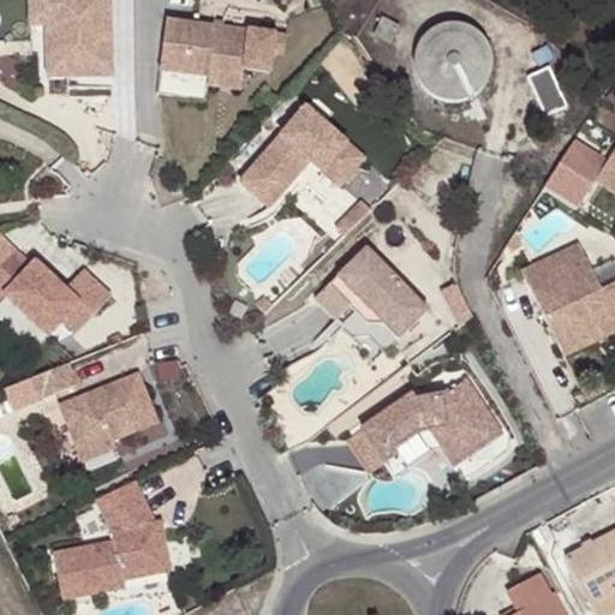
[(46,33),(43,0),(27,0),(29,58),(65,58),(65,67),(76,67),(75,33),(46,33)]
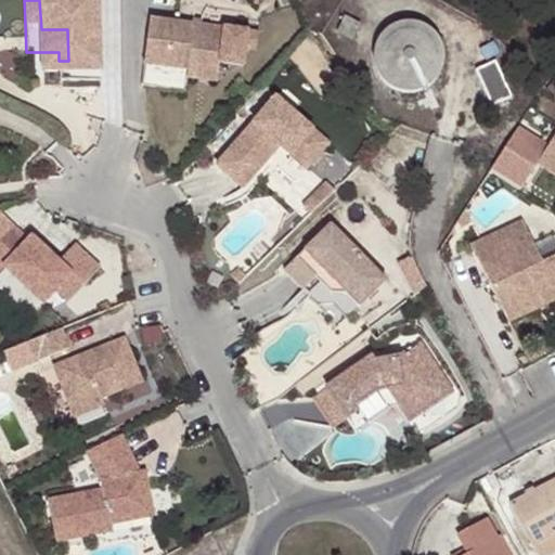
[(39,0),(41,29),(67,29),(68,61),(100,61),(98,0),(39,0)]
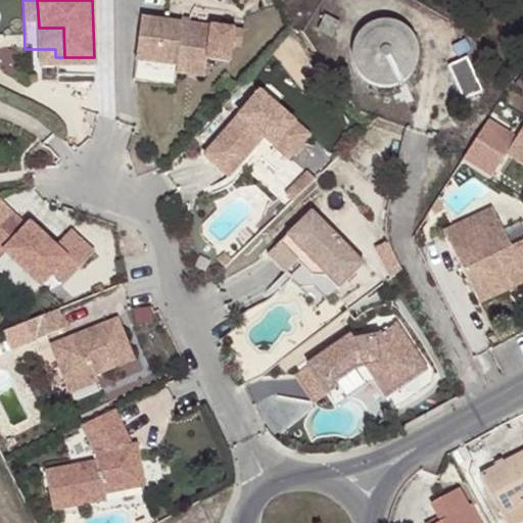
[(210,20),(142,9),(135,52),(178,59),(178,54),(205,58),(205,53),(210,20)]
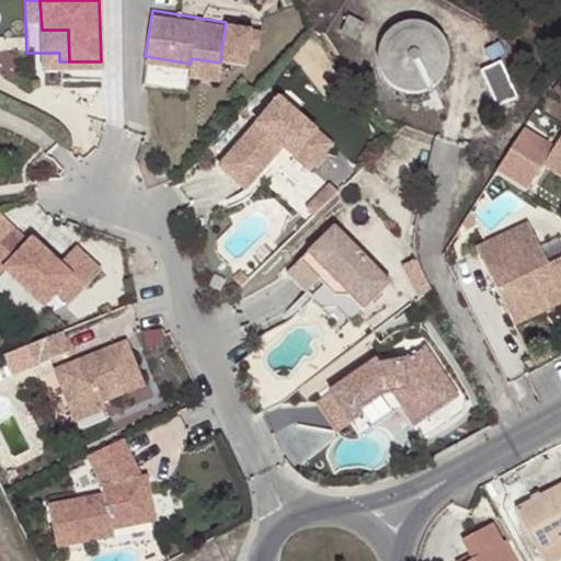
[(405,90),(418,91),(428,88),(438,80),(445,70),(448,59),(448,47),(444,35),(435,26),(425,21),(413,18),(401,20),(390,25),(382,34),(377,45),(376,57),(378,68),(385,79),(393,87),(405,90)]
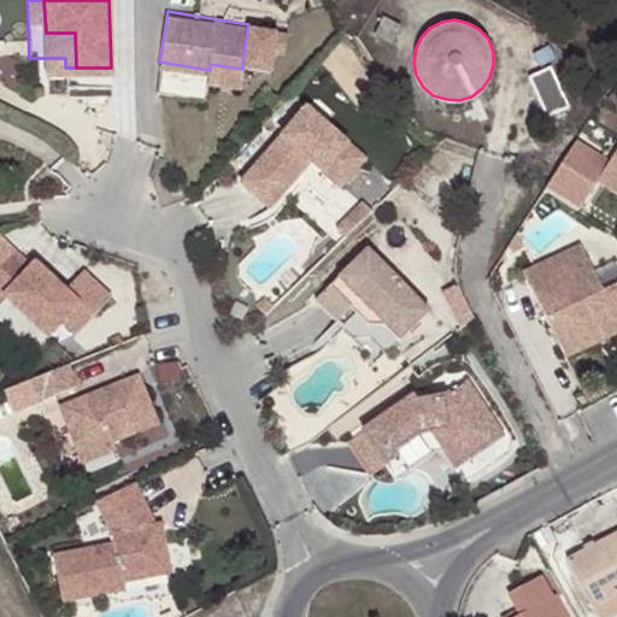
[(287,30),(248,24),(242,63),(269,66),(272,47),(283,50),(287,30)]
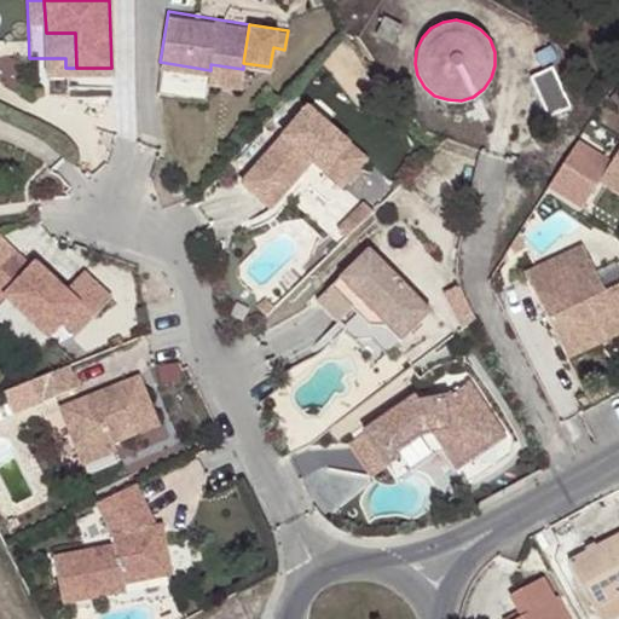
[(210,70),(160,62),(156,86),(203,93),(208,79),(210,70)]
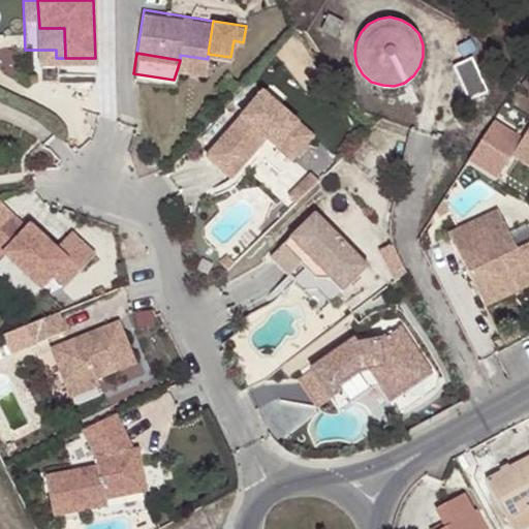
[(208,59),(180,55),(180,60),(178,67),(206,71),(208,59)]
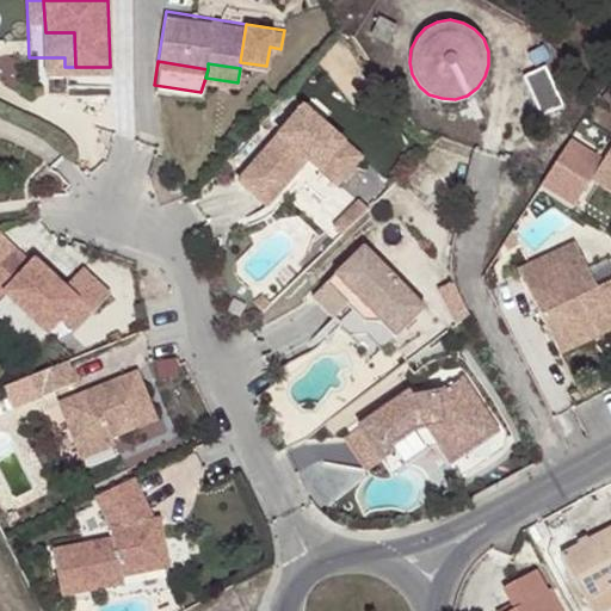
[(538,115),(560,104),(545,67),(524,75),(538,115)]
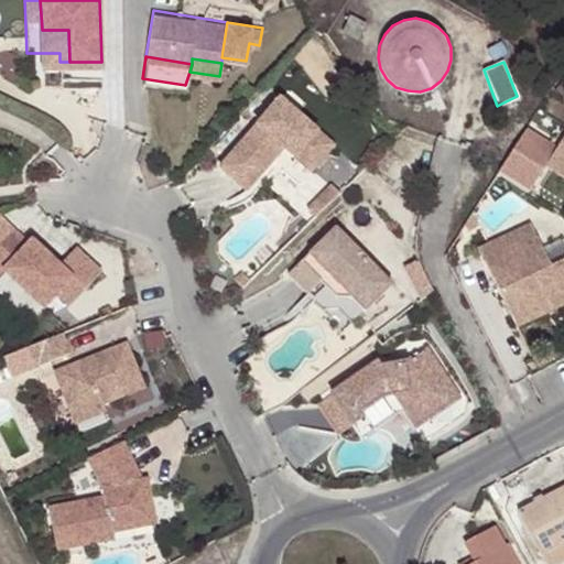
[(271,94),(215,164),(241,186),(277,142),(305,164),(326,138),(271,94)]
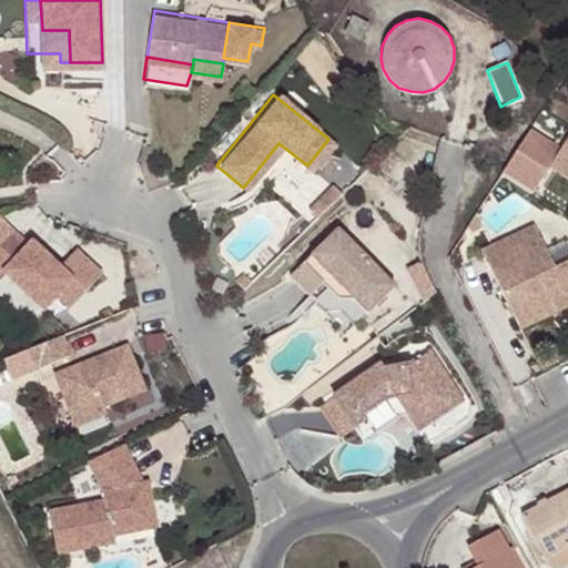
[(567,122),(545,156),(567,173),(567,122)]
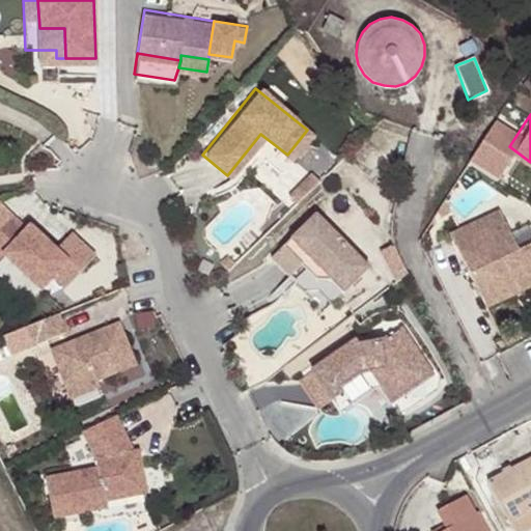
[(282,189),(290,196),(313,172),(305,165),(282,189)]
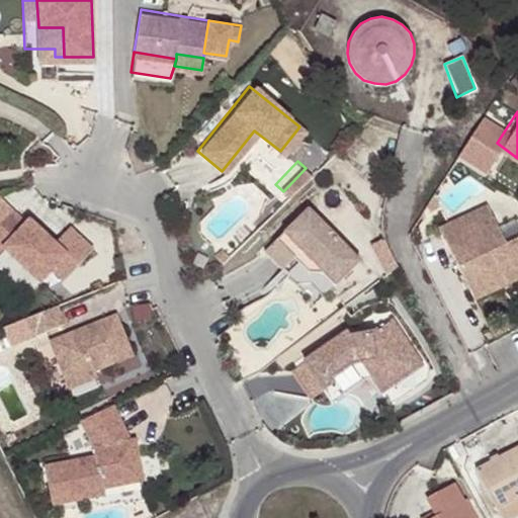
[(440,202),(432,191),(426,202),(431,208),(440,202)]
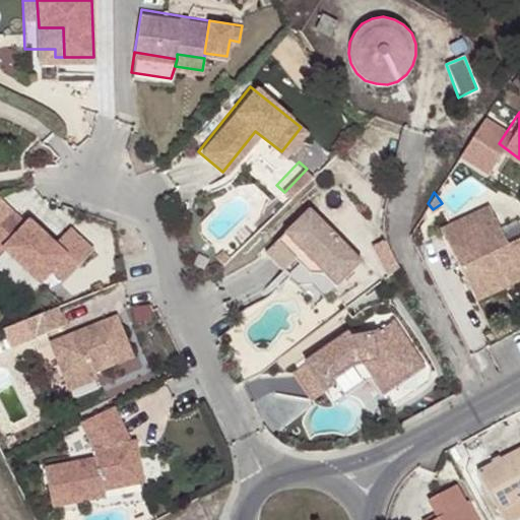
[(14,201),(0,214),(0,245),(5,240),(42,275),(54,263),(69,248),(57,237),(31,212),(28,215),(14,201)]
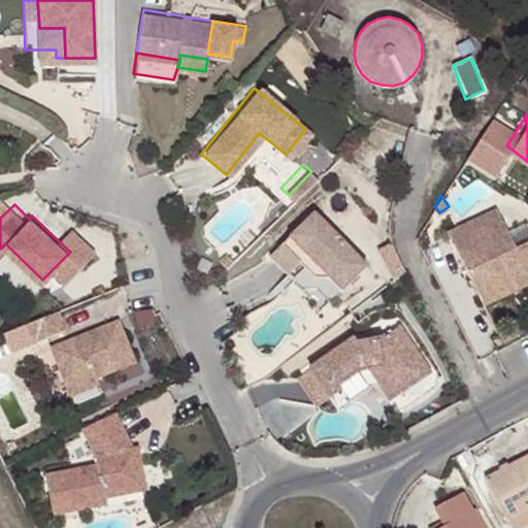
[(308,204),(265,250),(284,267),(302,248),(315,260),(328,260),(344,275),(362,257),(308,204)]
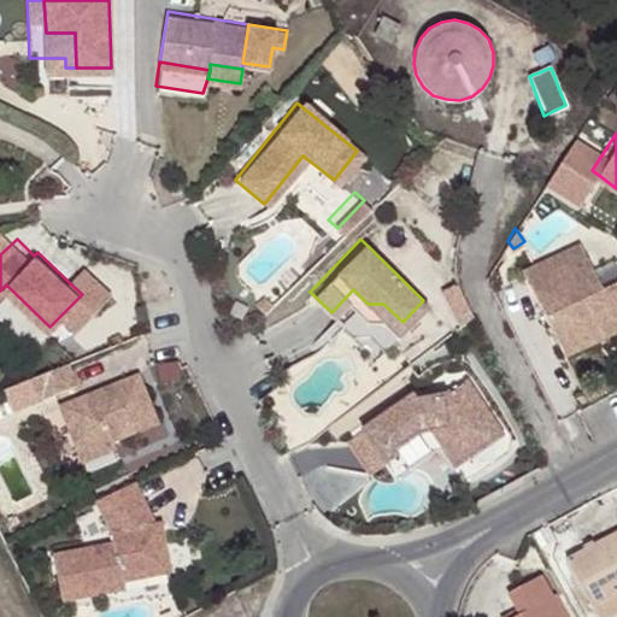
[(580,239),(524,266),(562,340),(616,311),(616,275),(603,283),(580,239)]
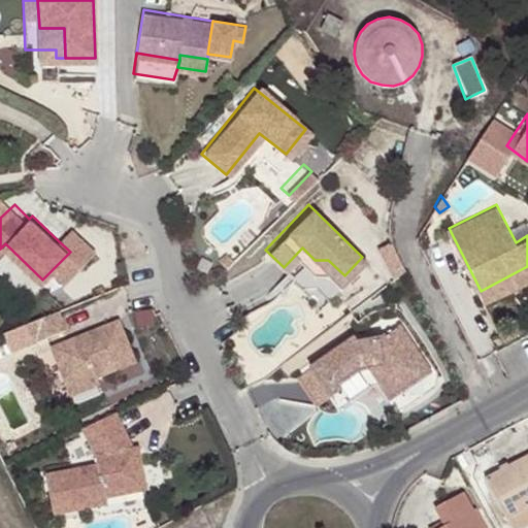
[(73,225),(58,240),(70,252),(81,263),(96,248),(73,225)]
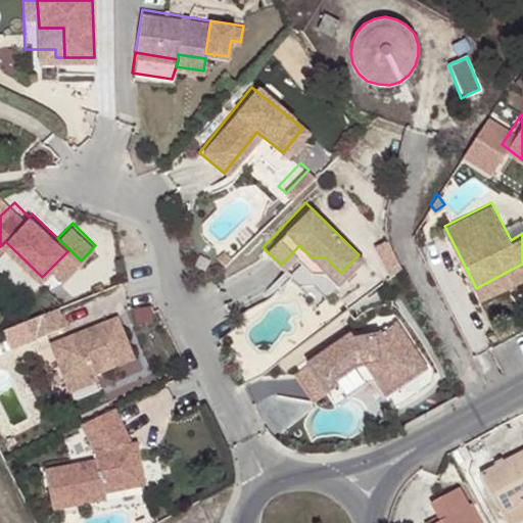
[(214,252),(222,260),(229,253),(221,245),(214,252)]
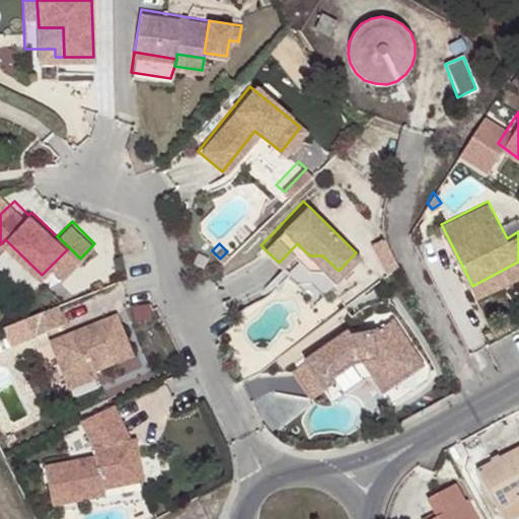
[(297,243),(279,263),(285,269),(296,257),(304,266),(318,266),(331,278),(339,271),(322,255),(309,255),(297,243)]
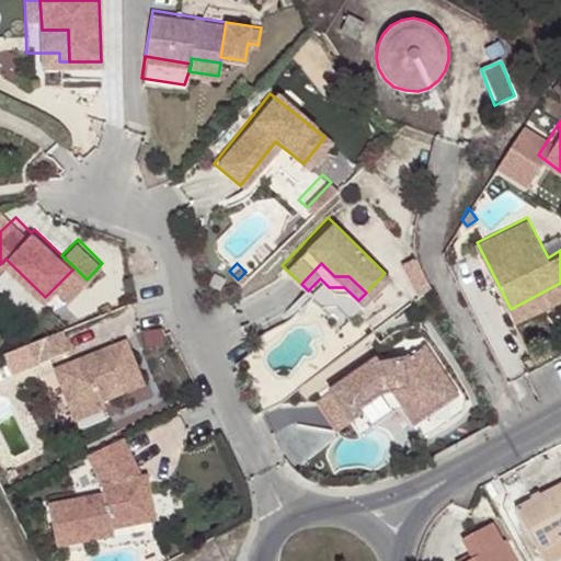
[(87,279),(75,267),(58,284),(70,296),(87,279)]
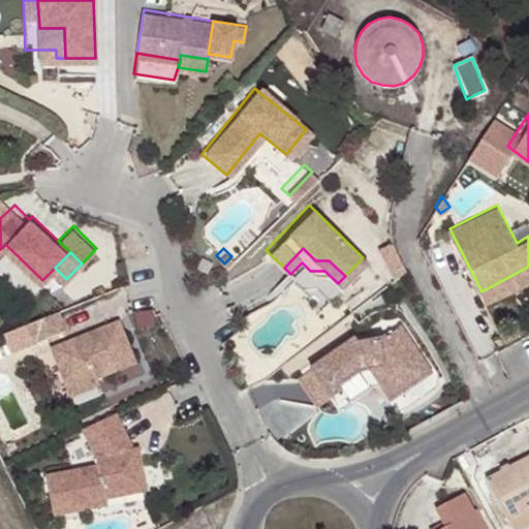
[(528,267),(481,291),(486,299),(528,277),(528,267)]
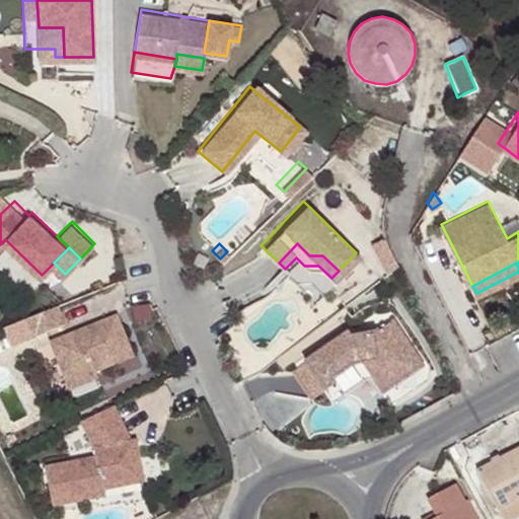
[(59,298),(27,310),(34,327),(65,316),(59,298)]
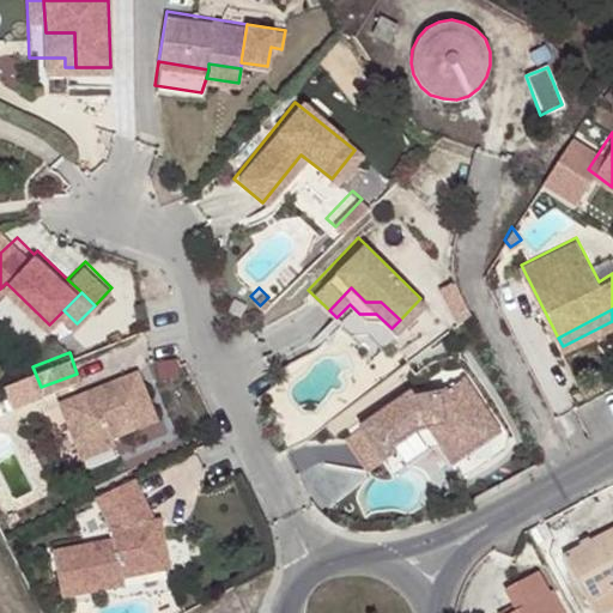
[(139,364),(61,394),(79,441),(113,429),(157,412),(139,364)]
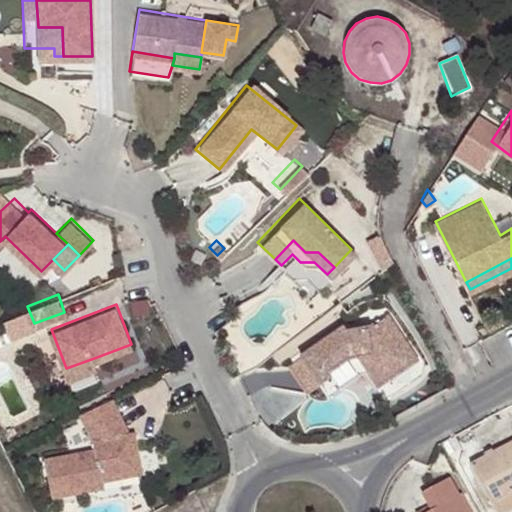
[(343,330),(301,358),(320,387),(329,381),(328,375),(348,362),(359,360),(372,357),(388,382),(418,362),(388,317),(382,321),(346,335),(343,330)]
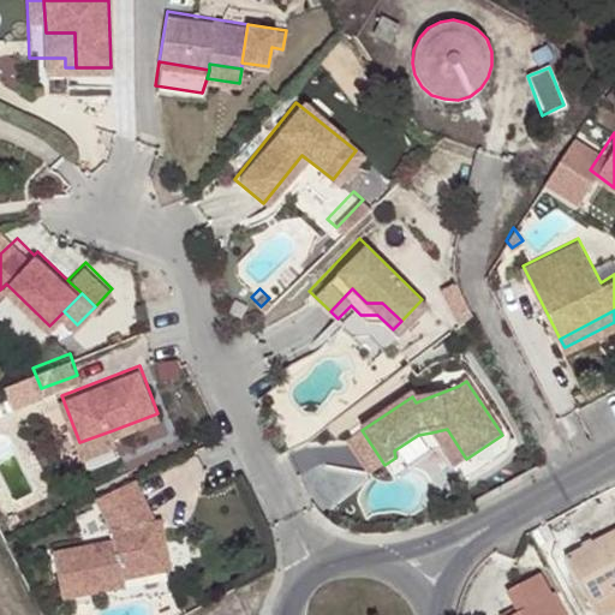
[(447,429),(431,433),(454,467),(466,459),(447,429)]
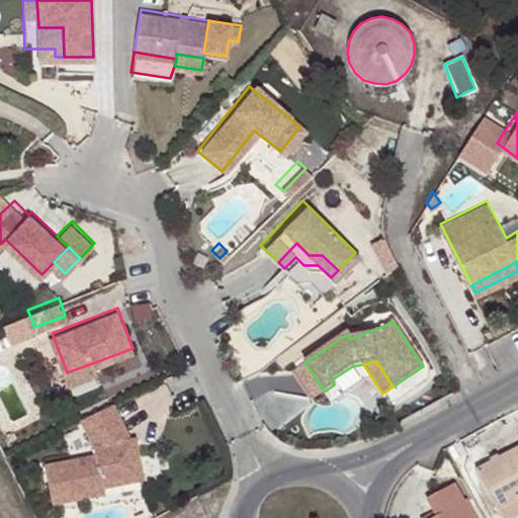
[(95,362),(67,372),(69,379),(97,368),(95,362)]
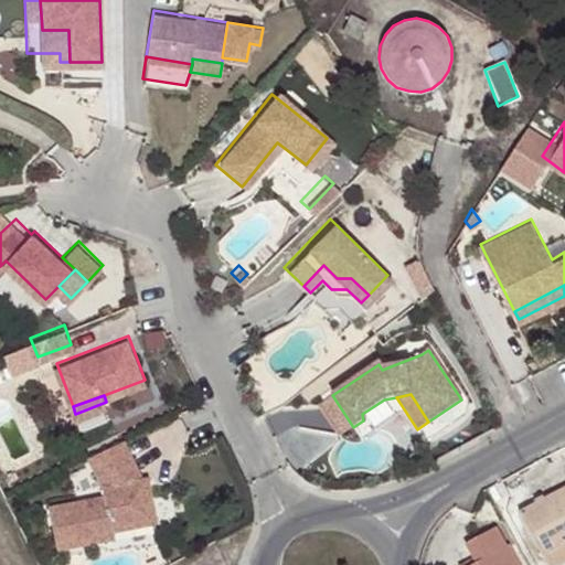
[(332,395),(318,405),(339,438),(353,427),(332,395)]
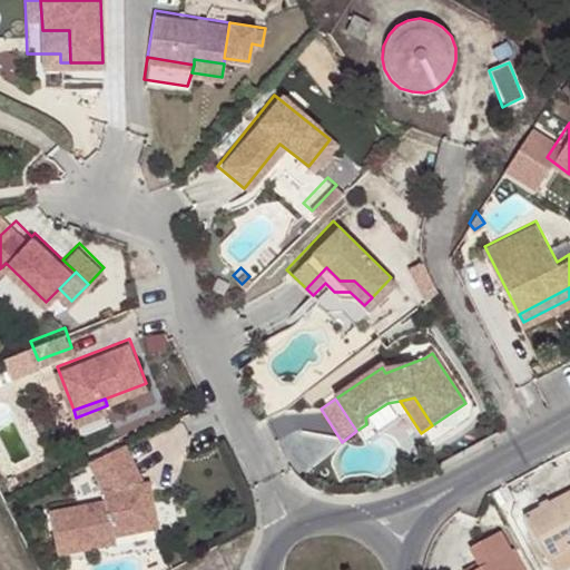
[(127,439),(91,455),(105,484),(106,494),(49,503),(58,544),(114,537),(112,530),(157,522),(150,488),(145,489),(143,479),(144,478),(127,439)]
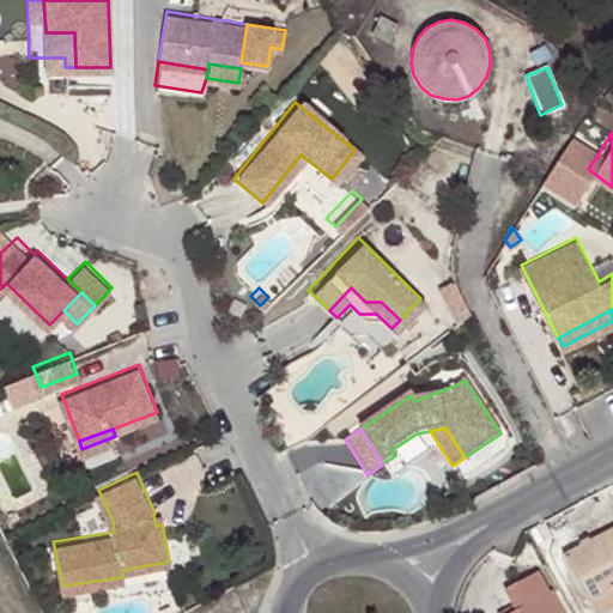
[(594,601),(612,590),(612,522),(568,548),(594,601)]
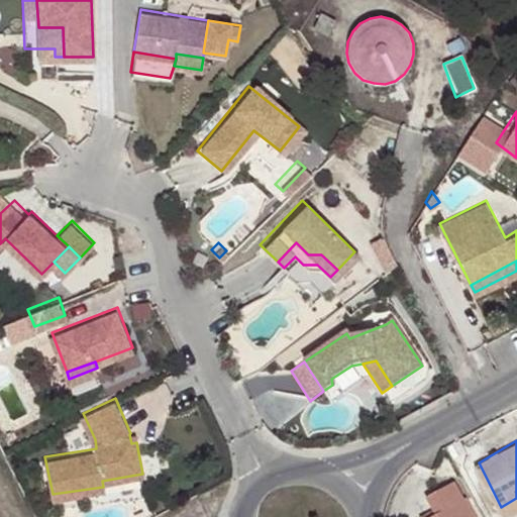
[(430,516),(473,516),(463,499),(478,495),(467,475),(438,490),(447,508),(431,516),(430,516)]
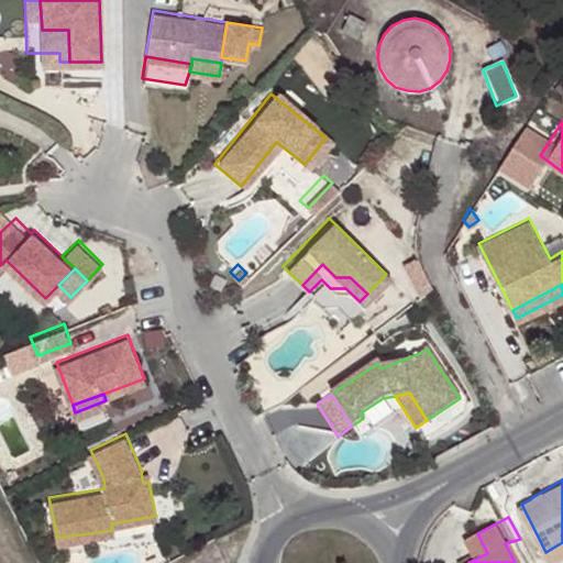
[(505,543),(515,562),(532,562),(520,539),(505,543)]
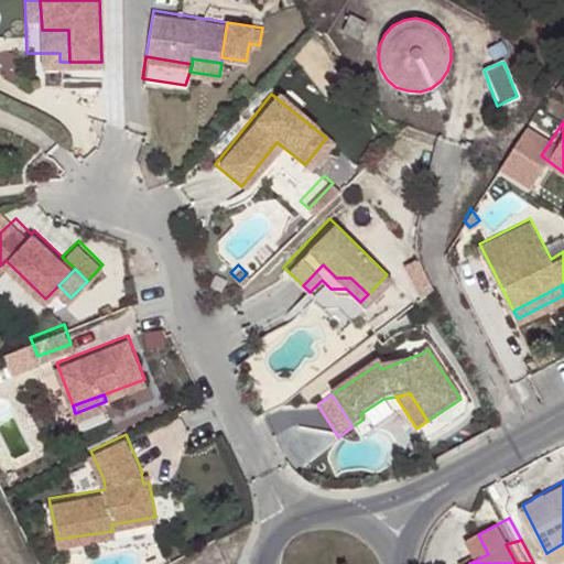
[(554,563),(563,559),(563,543),(546,553),(551,563),(554,563)]
